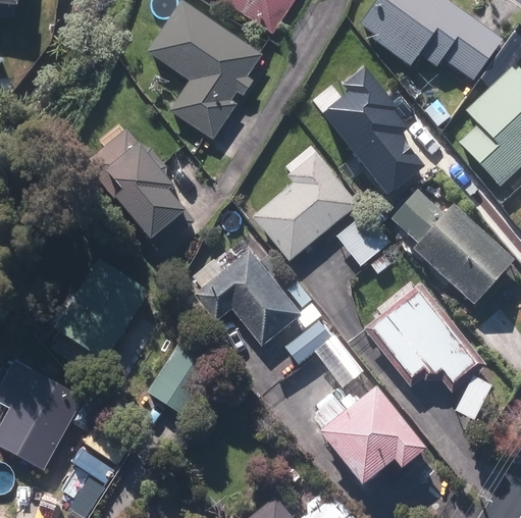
[(221,0),(272,34),(294,0),(221,0)]
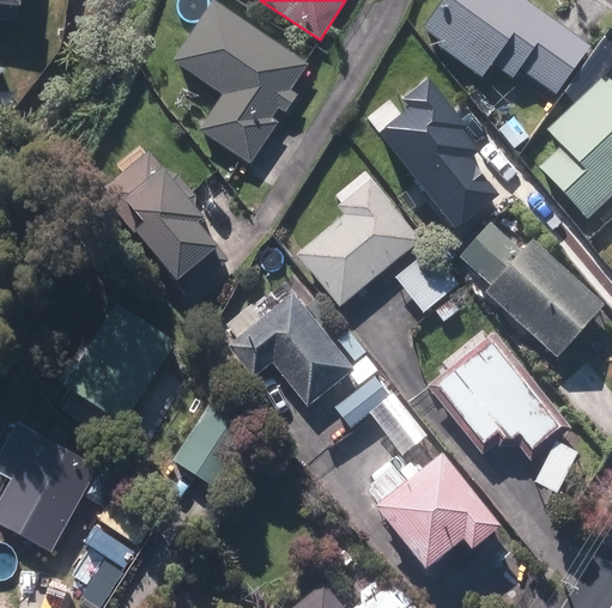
[(441,0),(424,26),(438,37),(434,44),(480,78),(489,65),(509,78),(516,66),(558,95),(594,42),(533,0),(441,0)]
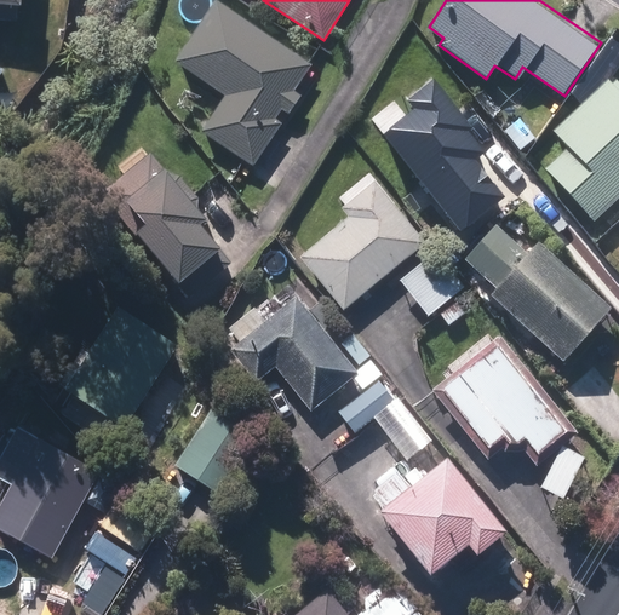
[(205,131),(254,166),(284,124),(276,119),(284,109),(291,113),(303,96),(294,90),(311,65),(219,3),(177,62),(228,96),(205,131)]
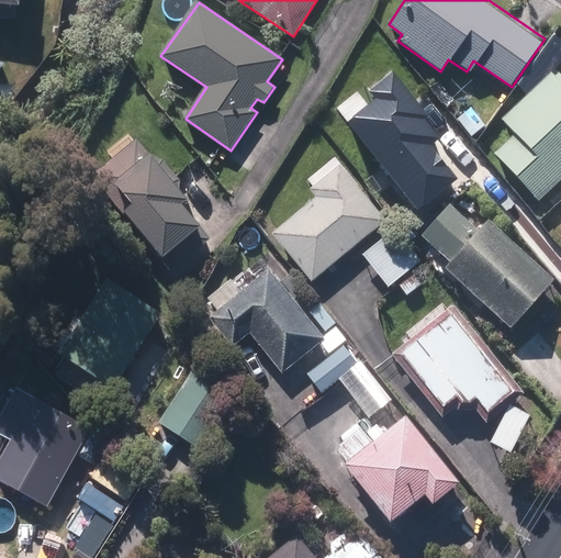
[(379,95),(350,115),(417,205),(461,174),(435,140),(442,133),(394,68),(371,85),(379,95)]
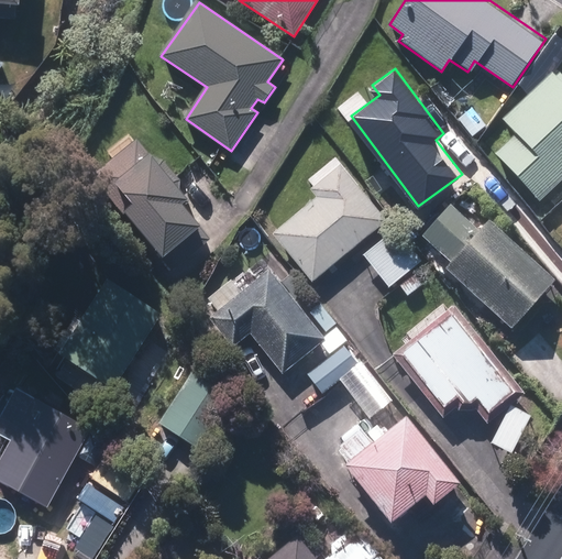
[(561,79),(552,70),(504,117),(517,131),(495,152),(541,200),(561,179),(561,79)]
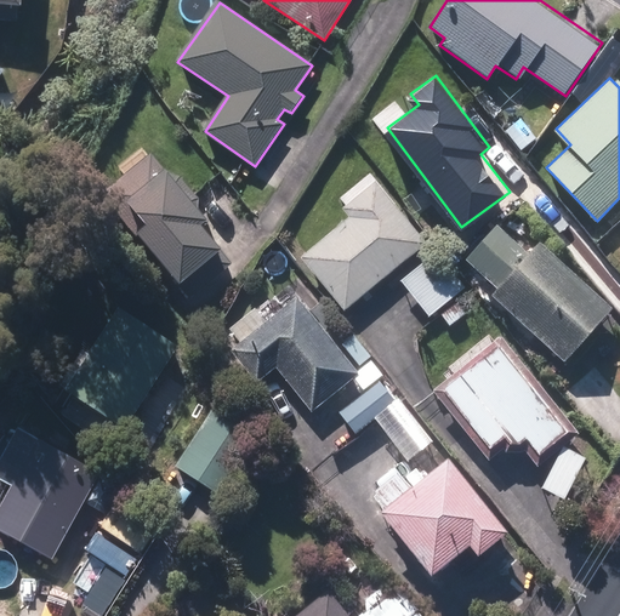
[(103,194),(191,298),(232,264),(202,227),(208,222),(152,155),(103,194)]
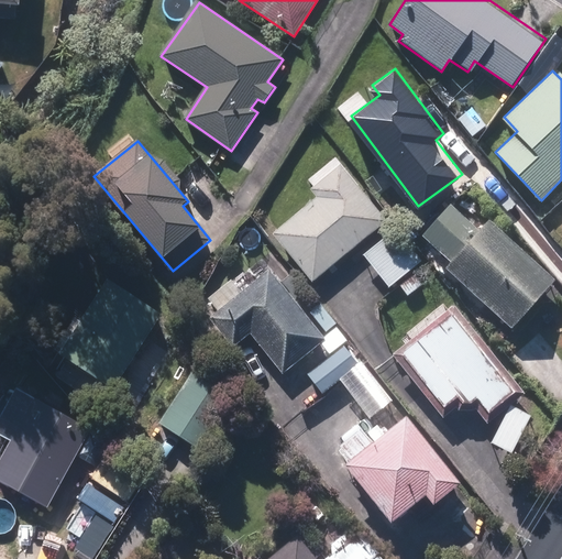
[(307,186),(316,197),(272,233),(310,280),(387,218),(349,171),(340,160),(307,186)]
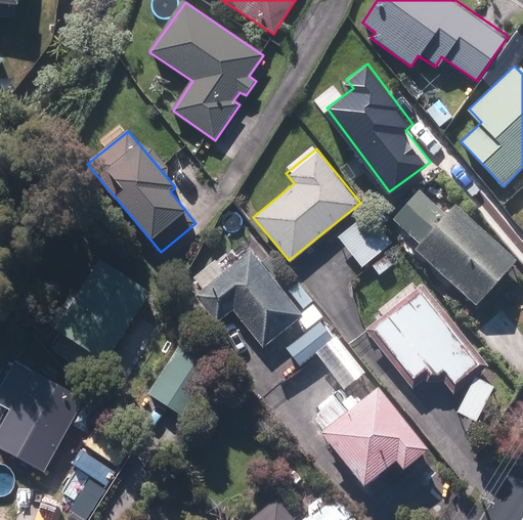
[(391,214),(420,241),(413,247),(478,305),(519,261),(454,202),(444,214),(416,187),(391,214)]
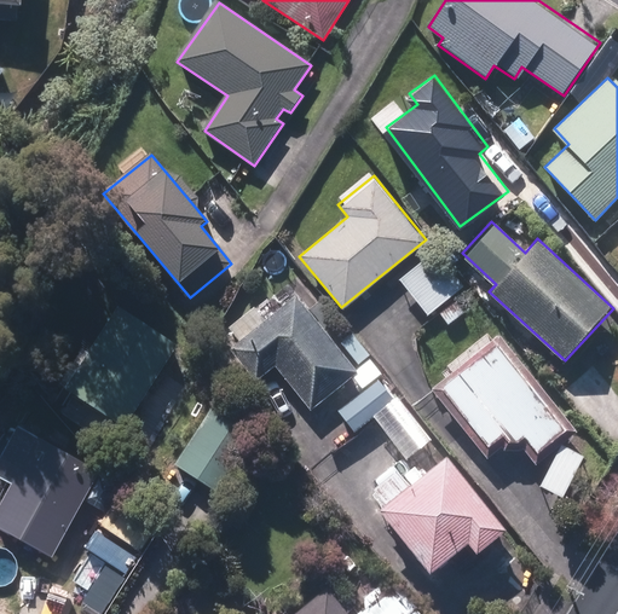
[(433,249),(402,278),(429,310),(462,282),(433,249)]
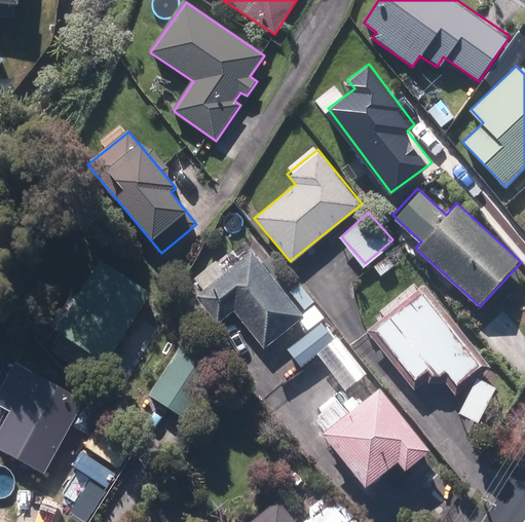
[(195,277),(204,289),(196,295),(220,325),(235,312),(261,344),(301,311),(251,250),(246,255),(237,245),(195,277)]
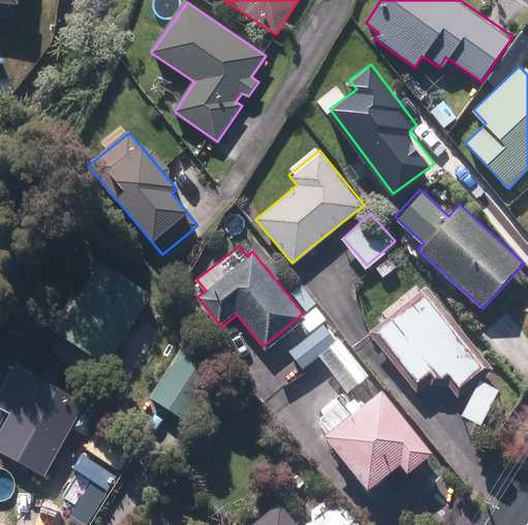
[(50,329),(106,366),(152,297),(101,264),(75,303),(68,299),(50,329)]
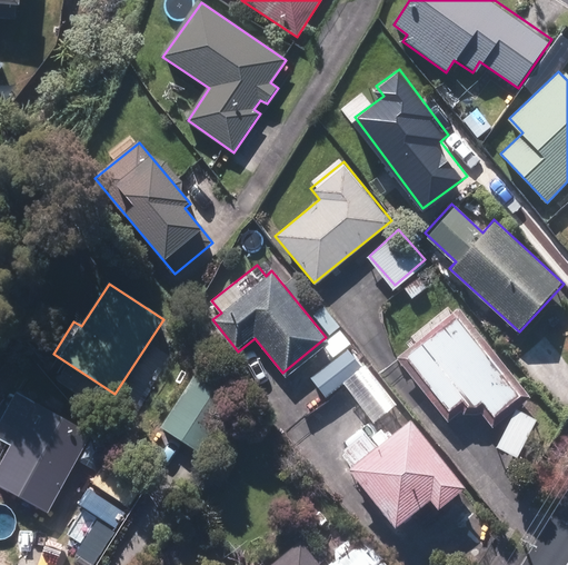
[(452,416),(468,404),(471,409),(480,402),(496,420),(530,394),(506,364),(465,310),(406,357),(448,409),(452,416)]
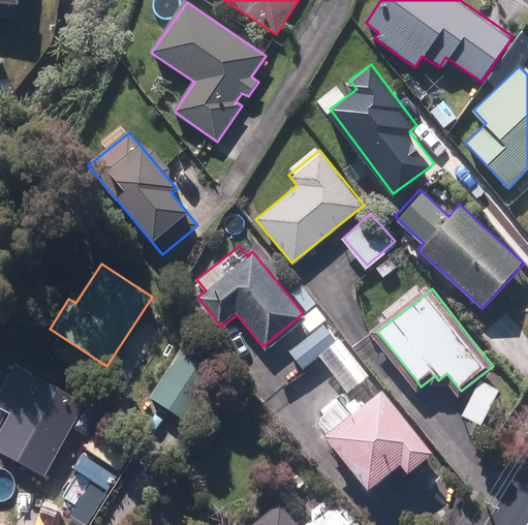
[(321,325),(290,349),(304,367),(335,342),(321,325)]
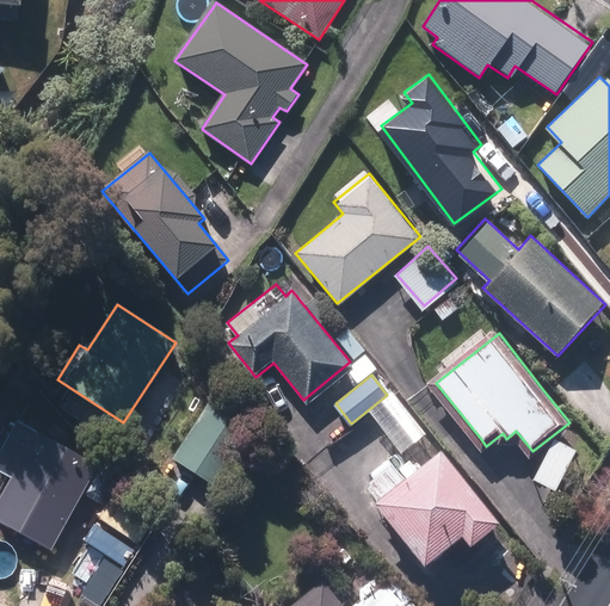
[(213,399),(240,420),(251,407),(223,385),(213,399)]
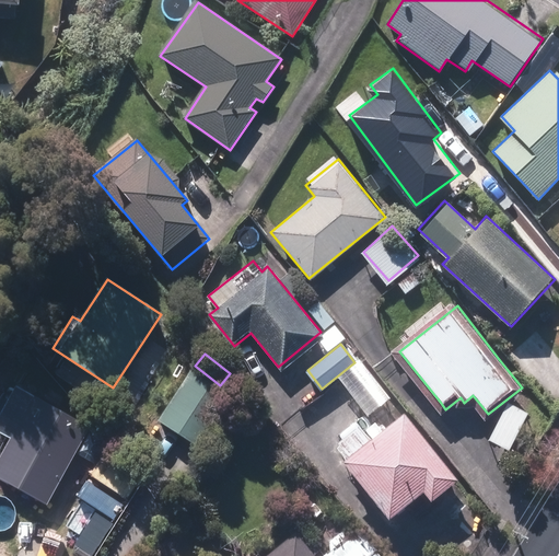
[(363,359),(339,375),(367,413),(389,396),(363,359)]
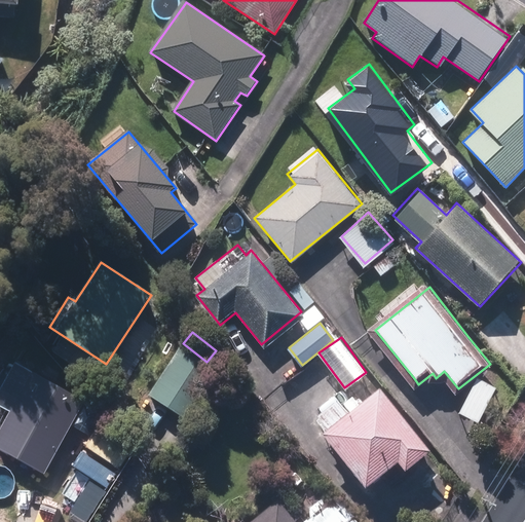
[(149,396),(188,420),(218,374),(180,349),(149,396)]
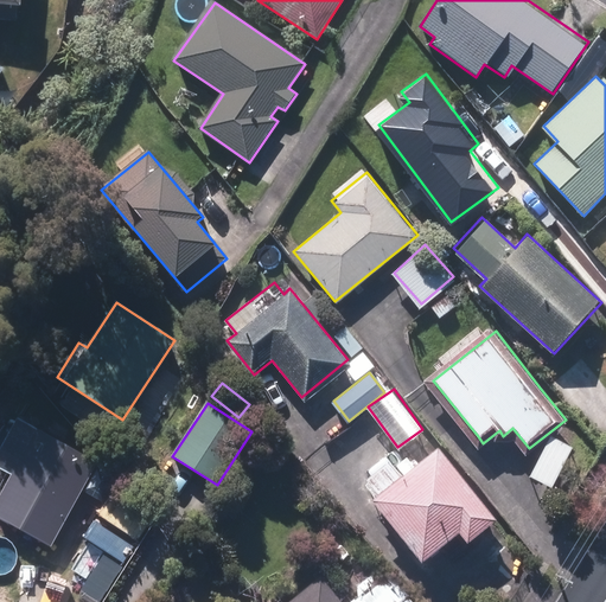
[(0,498),(0,519),(51,548),(97,462),(38,429),(0,498)]
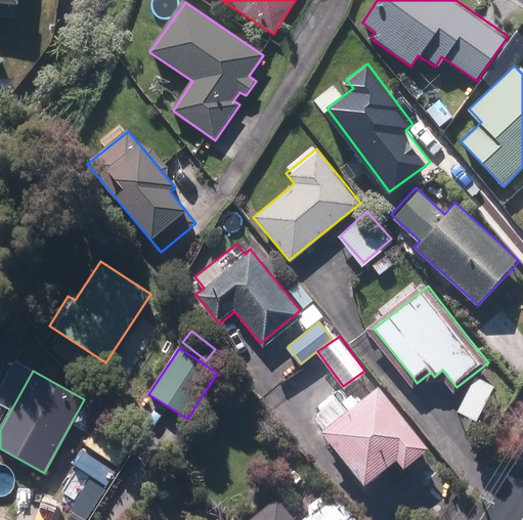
[(476,374),(455,409),(477,421),(497,385),(476,374)]
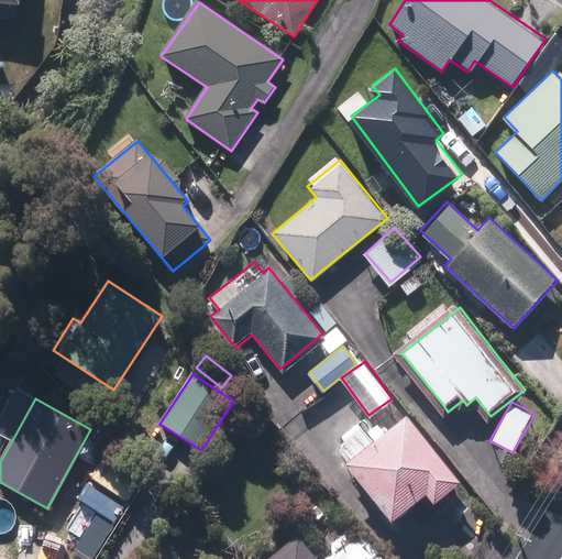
[(339,447),(350,459),(342,466),(389,523),(422,495),(430,505),(459,481),(451,471),(404,414),(370,442),(359,429),(339,447)]
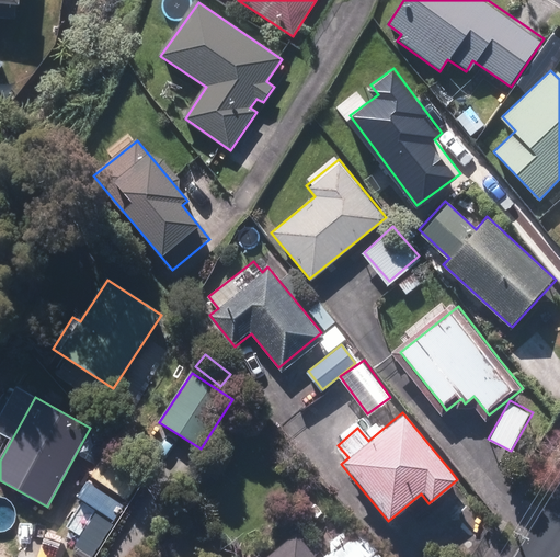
[(316,556),(297,533),(265,556),(316,556)]
